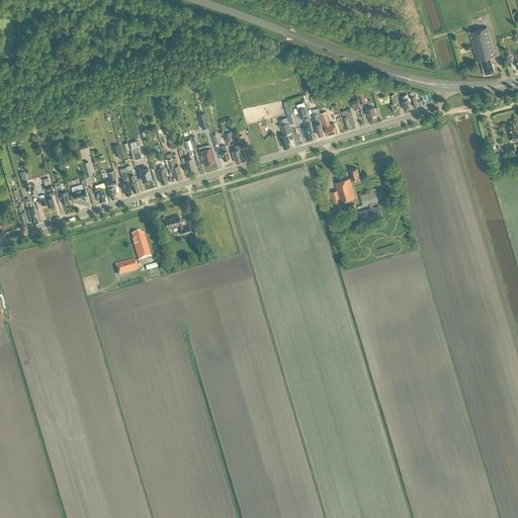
[(470,31),(476,49),(479,60),(482,59),(486,73),(495,71),(491,57),(496,55),(494,49),(488,26),(470,31)]
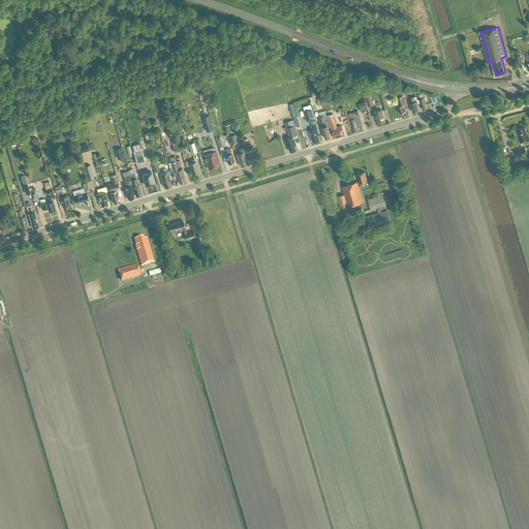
[(384,95),(392,92),(390,85),(382,87),(384,95)]
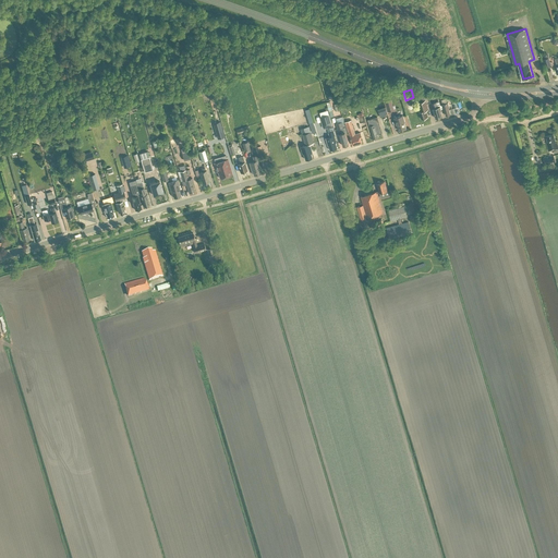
[(420,106),(421,111),(419,111),(421,119),(422,118),(423,119),(424,118),(425,118),(428,117),(426,110),(428,109),(424,95),(419,96),(421,101),(419,102),(419,104),(419,106),(420,106)]
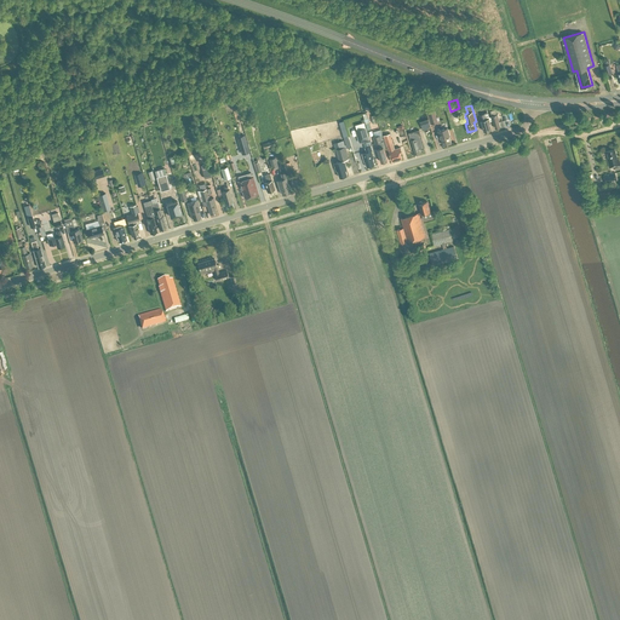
[(495,128),(500,126),(499,120),(498,114),(497,114),(495,109),(491,110),(495,128)]
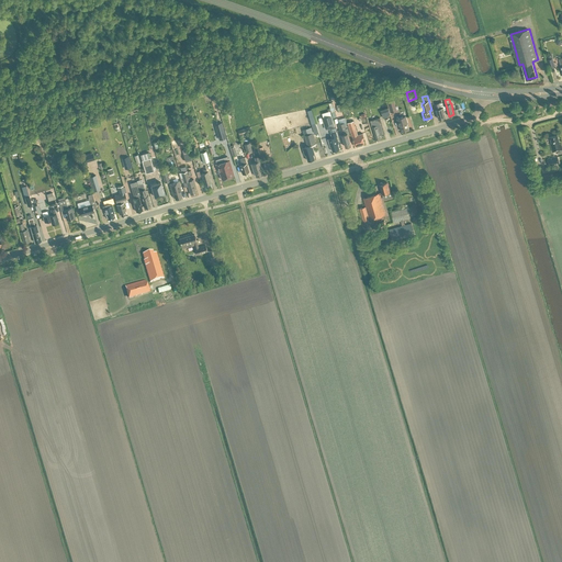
[(442,101),(439,102),(435,103),(437,109),(436,109),(439,119),(446,117),(444,112),(445,112),(444,107),(445,107),(442,101)]
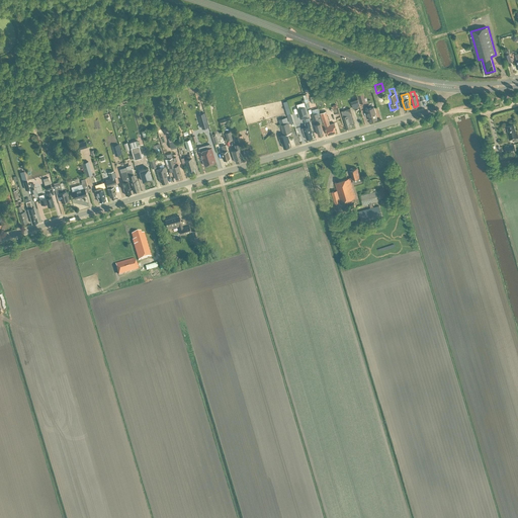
[(306,106),(297,109),(299,115),(305,114),(306,117),(309,116),(306,106)]
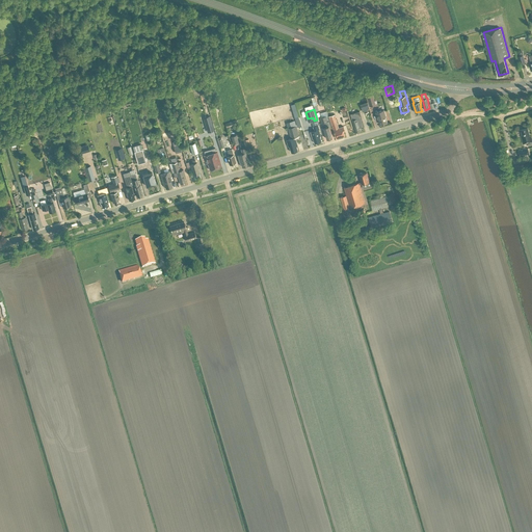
[(387,116),(384,110),(377,112),(377,110),(376,111),(378,118),(379,118),(380,124),(387,123),(386,116),(387,116)]
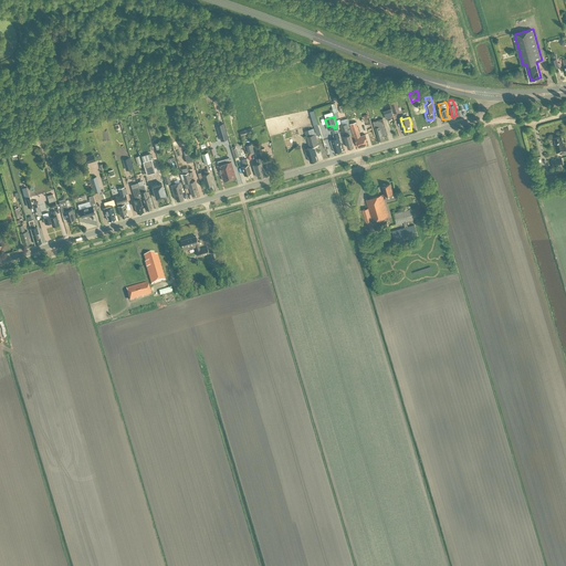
[(383,118),(373,121),(375,127),(378,140),(384,139),(383,136),(387,134),(383,118)]
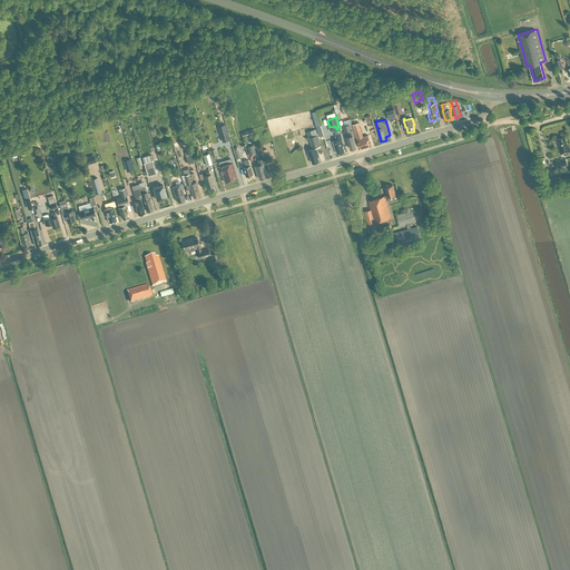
[(363,137),(359,123),(353,124),(356,134),(361,148),(370,145),(369,140),(370,140),(369,135),(363,137)]
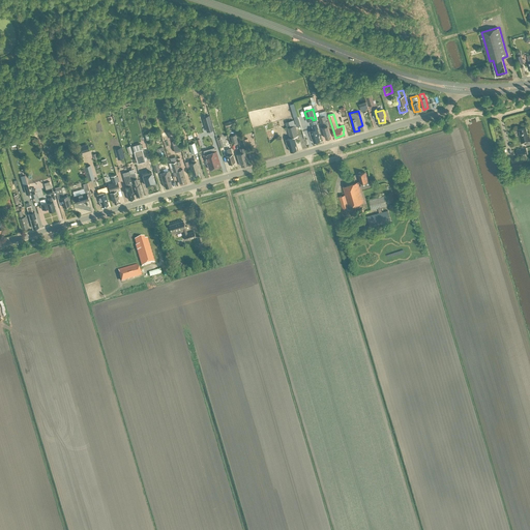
[(209,115),(202,117),(205,126),(212,124),(209,115)]
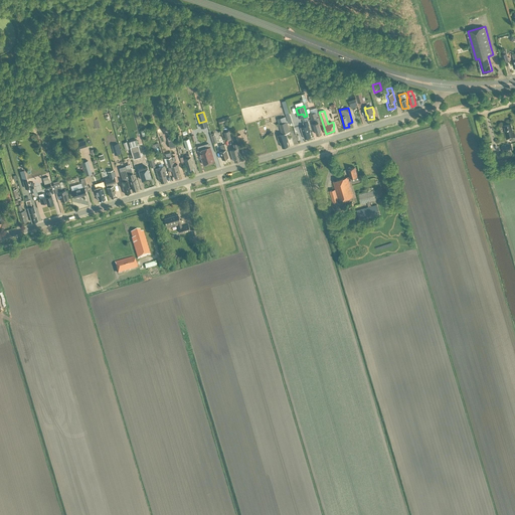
[(317,112),(310,114),(312,119),(316,118),(317,121),(313,122),(317,134),(322,133),(319,122),(320,122),(319,117),(317,112)]
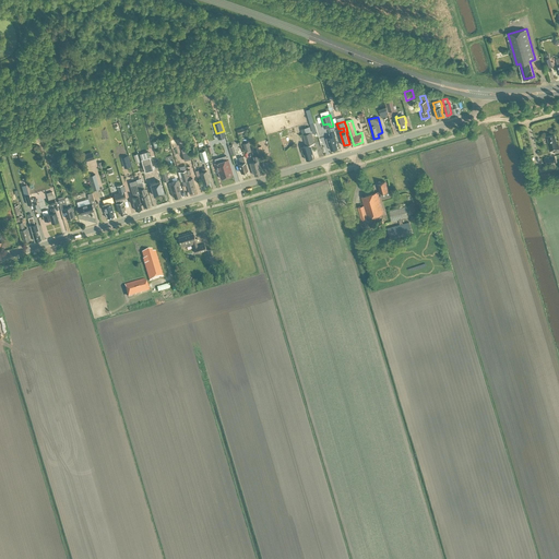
[(314,143),(311,132),(310,127),(301,129),(302,134),(306,145),(301,146),(304,154),(305,153),(307,159),(313,157),(311,151),(312,151),(310,144),(314,143)]
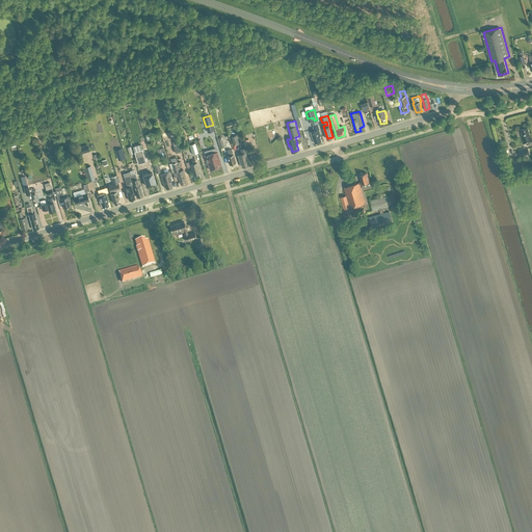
[(319,129),(318,125),(314,127),(315,130),(312,131),(315,142),(321,140),(320,136),(321,136),(319,129)]
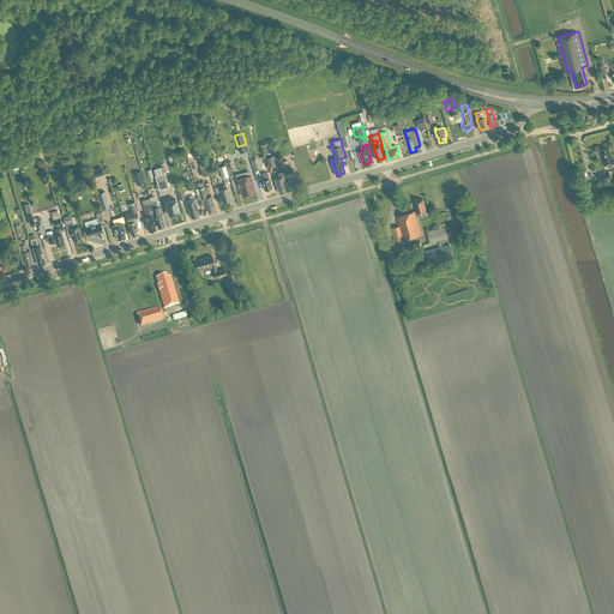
[(612,157),(609,146),(601,149),(602,156),(601,156),(603,166),(613,162),(613,160),(613,156),(612,157)]
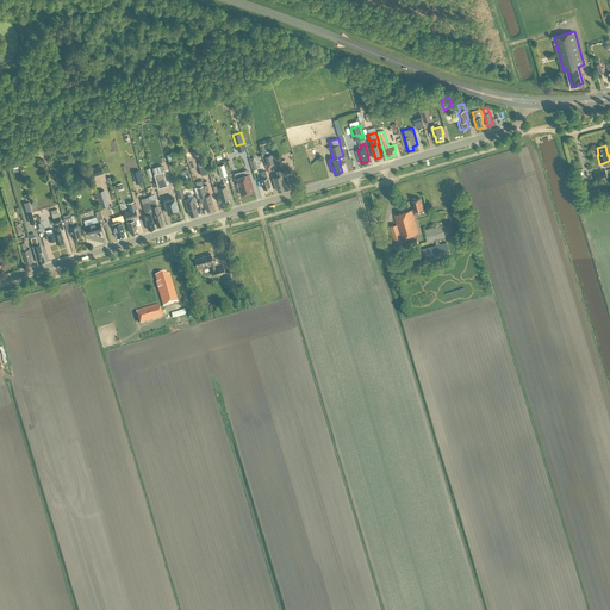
[(217,166),(221,176),(226,175),(224,163),(217,166)]
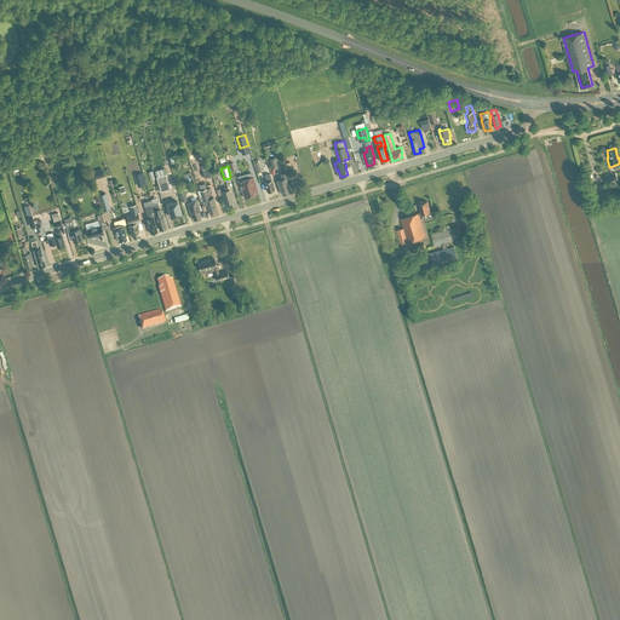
[(290,188),(285,172),(281,173),(282,179),(276,181),(280,190),(281,190),(282,194),(290,191),(288,188),(290,188)]
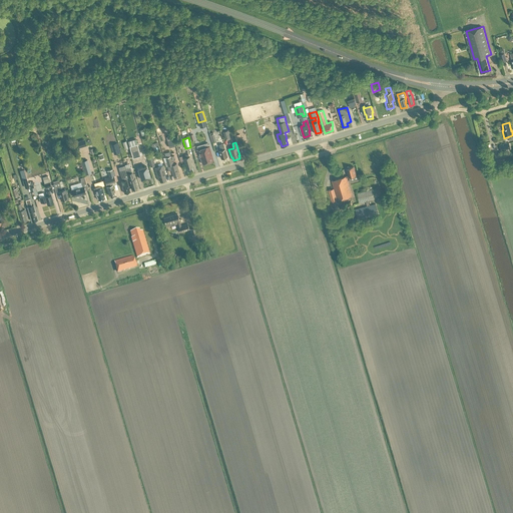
[(501,151),(511,149),(509,142),(499,145),(501,151)]
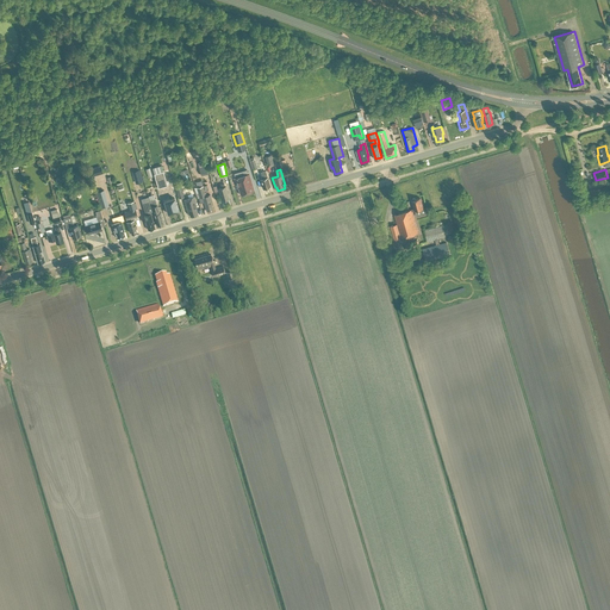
[(267,176),(265,170),(261,172),(262,178),(260,179),(261,180),(260,181),(261,182),(263,188),(271,186),(267,176)]
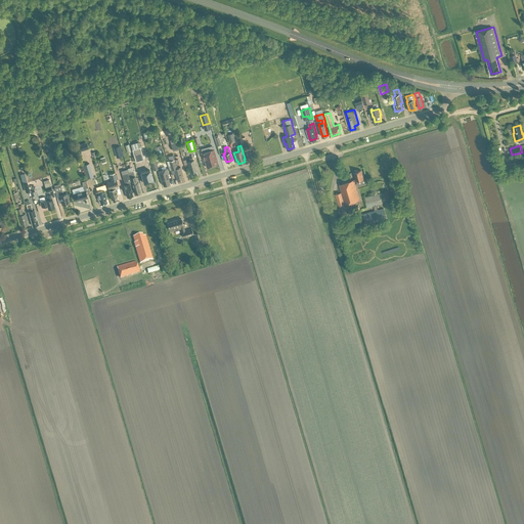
[(140,147),(132,149),(135,161),(143,159),(140,147)]
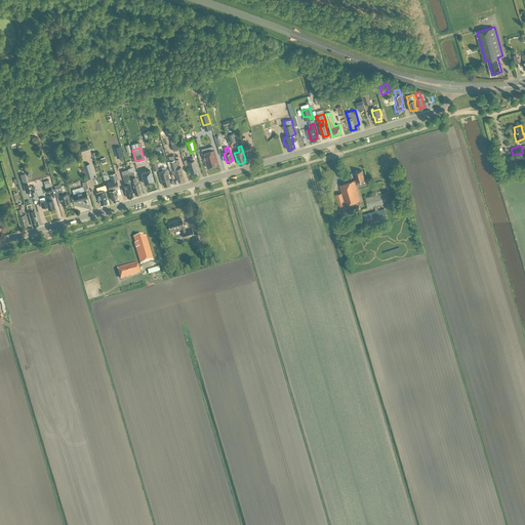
[(207,167),(218,164),(214,149),(202,153),(204,161),(205,161),(207,167)]
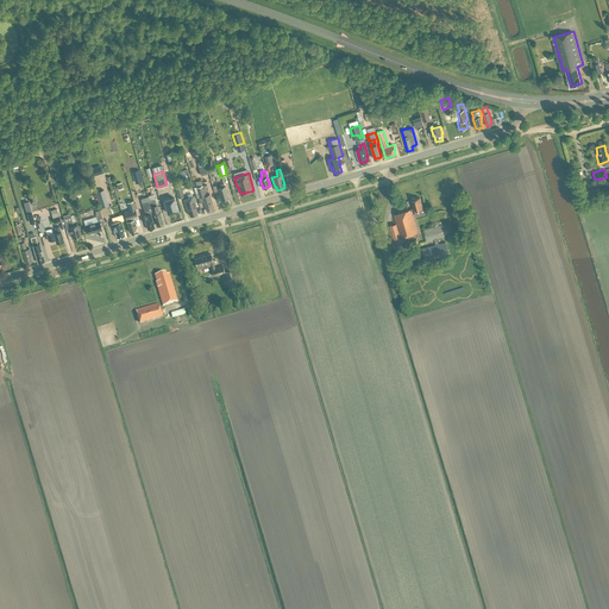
[(224,186),(224,183),(219,184),(220,187),(218,188),(221,200),(228,198),(225,186),(224,186)]
